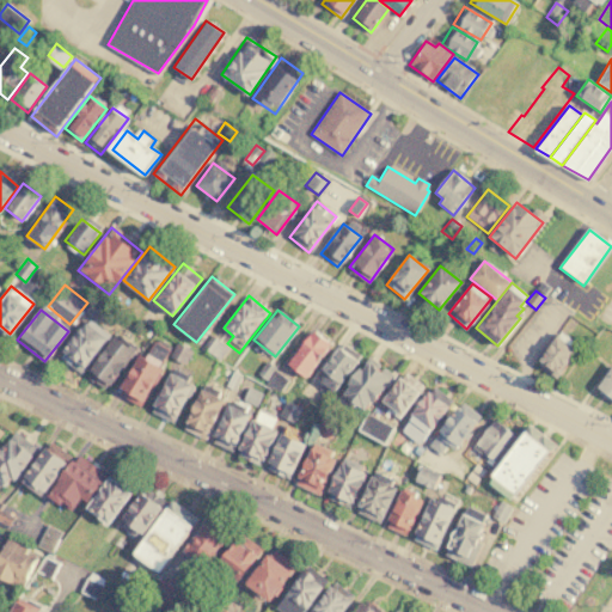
[(110,336),(84,368),(61,350),(87,318),(110,336)]
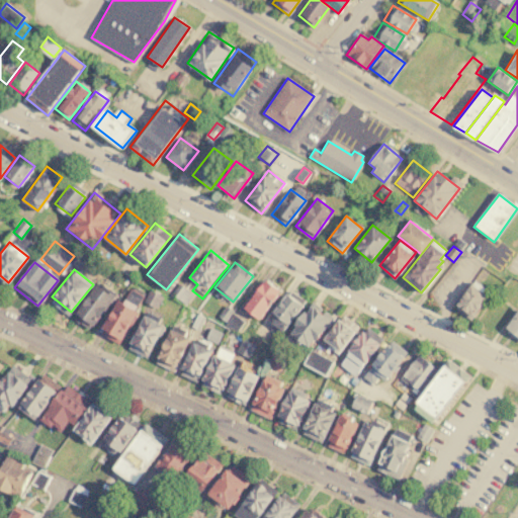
[(281,289),(258,319),(243,308),(266,278),(281,289)]
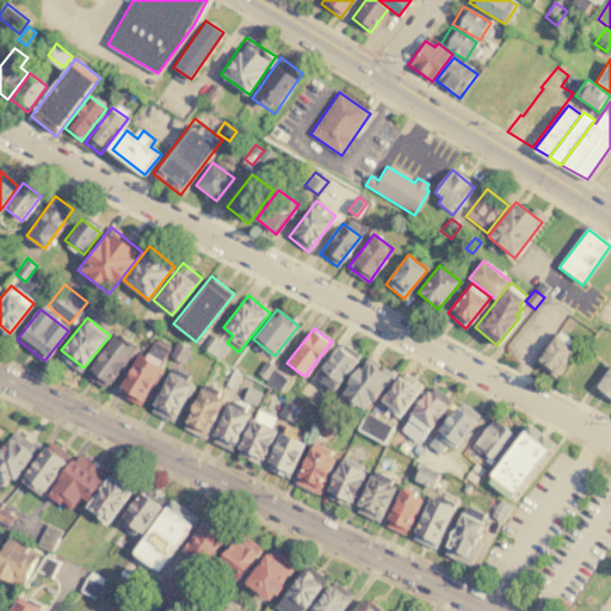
[(559,332),(578,345),(554,380),(535,365),(559,332)]
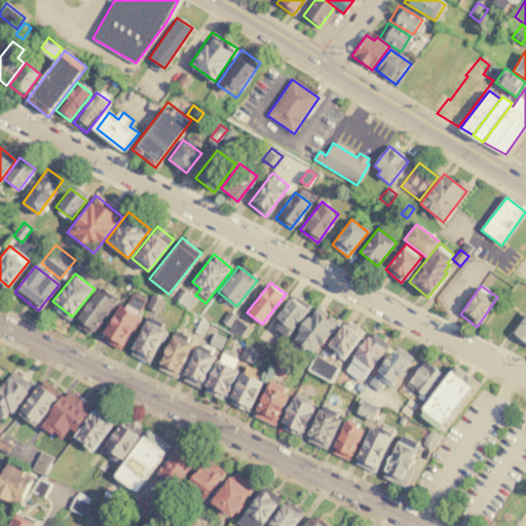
[(117,302),(90,336),(72,322),(99,288),(117,302)]
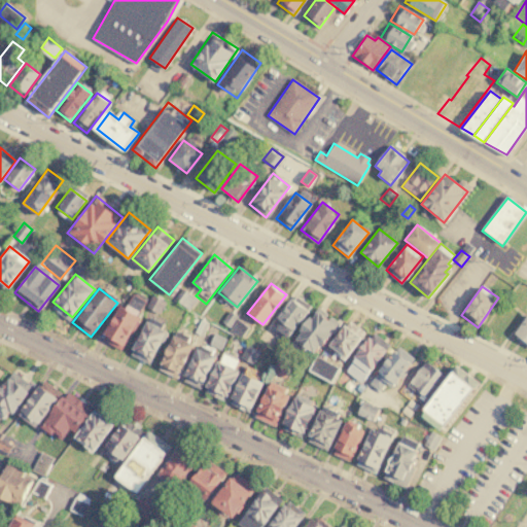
[(182,288),(198,300),(189,310),(175,299),(182,288)]
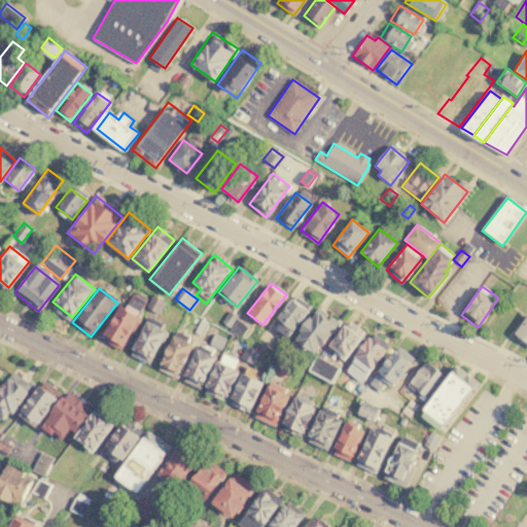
[(152,294),(166,302),(157,316),(144,310),(152,294)]
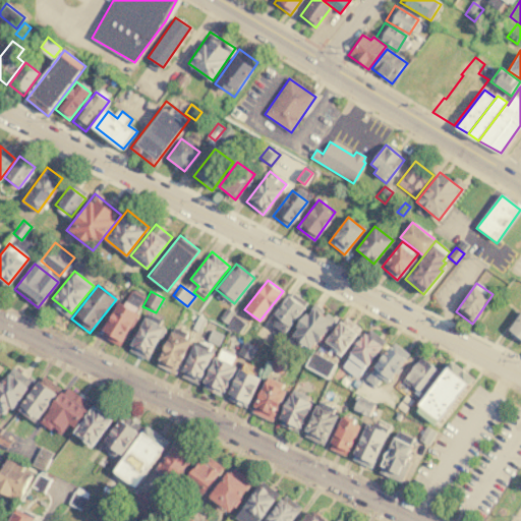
[(309,305),(286,336),(268,322),(292,291),(309,305)]
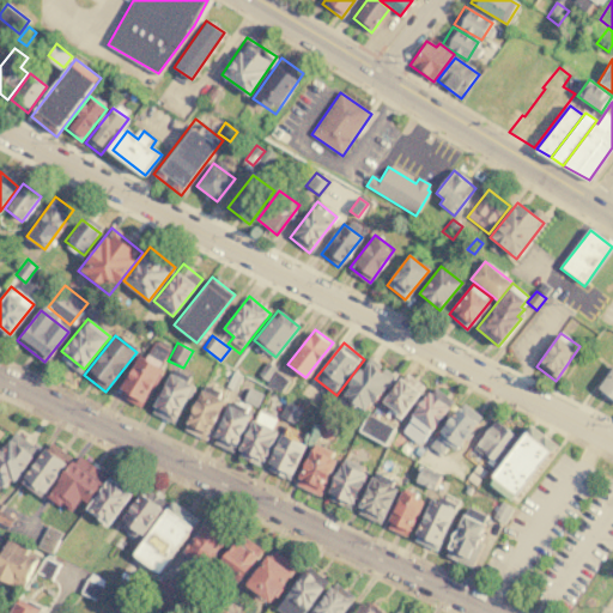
[(163,369),(139,407),(117,393),(140,356),(163,369)]
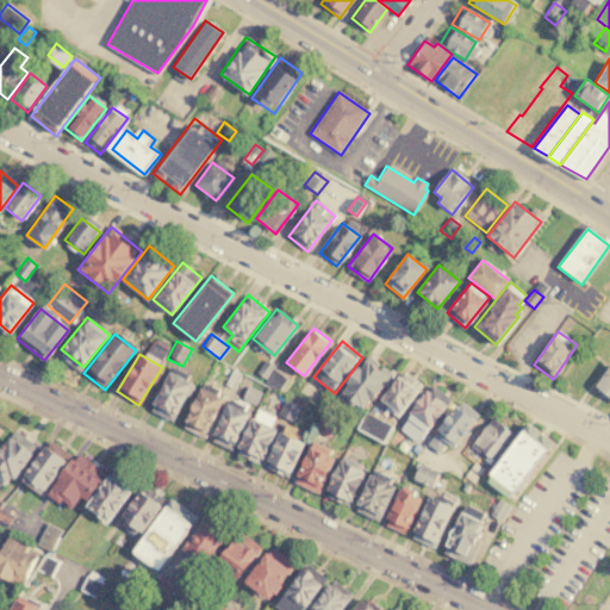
[(391,373),(362,410),(340,392),(369,356),(391,373)]
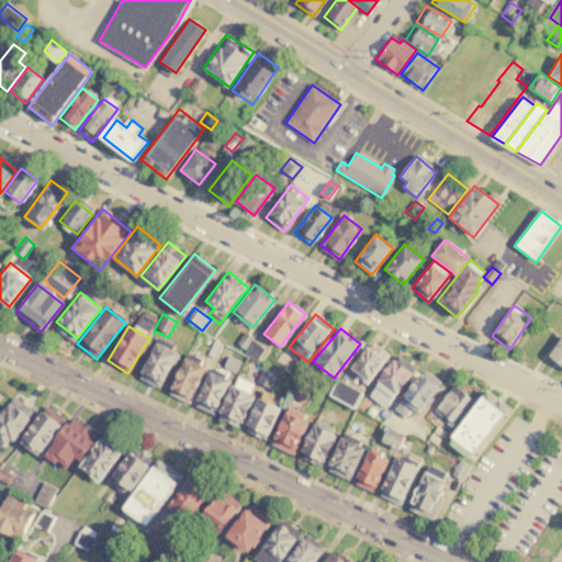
[(246,332),(254,338),(245,350),(236,344),(246,332)]
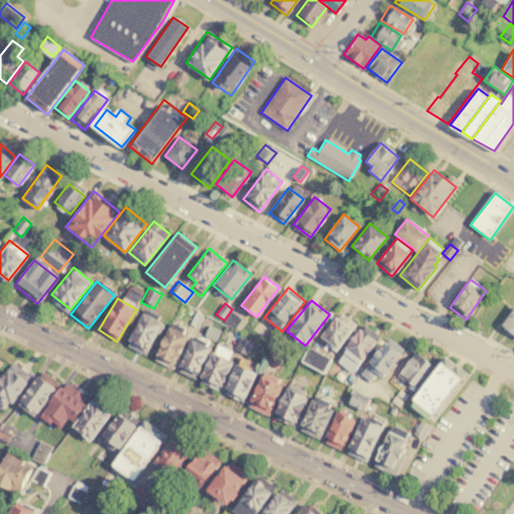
[(513,305),(513,339),(499,328),(513,305)]
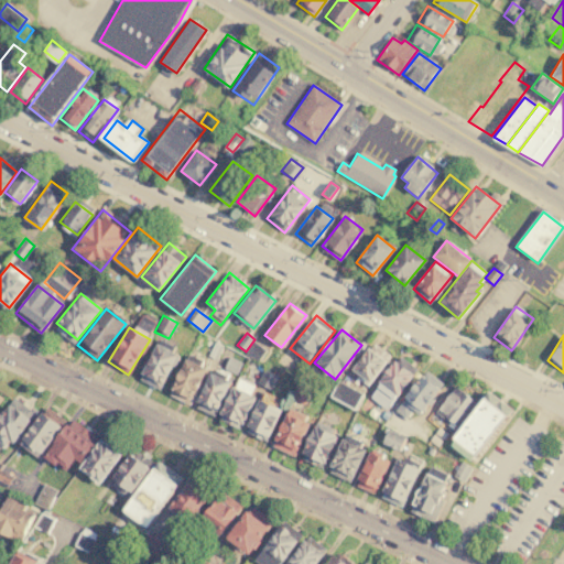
[(215,340),(224,345),(216,360),(207,357),(215,340)]
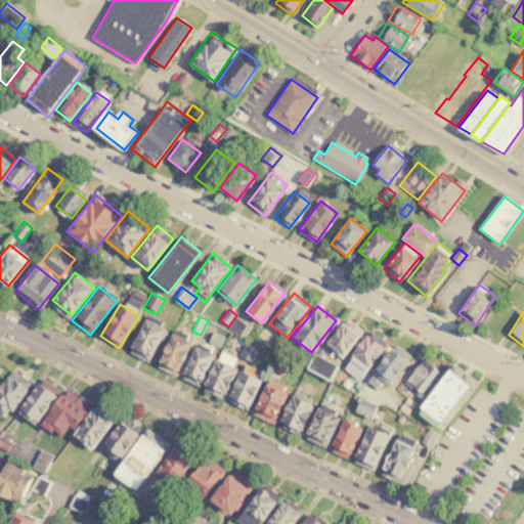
[(363,331),(343,356),(325,342),(346,316),(363,331)]
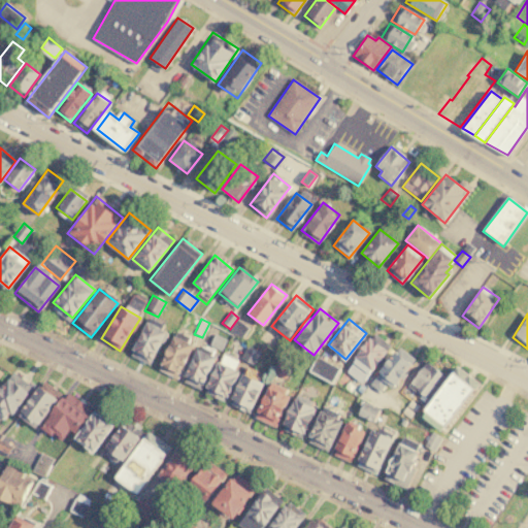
[(146,321),(168,332),(151,366),(129,355),(146,321)]
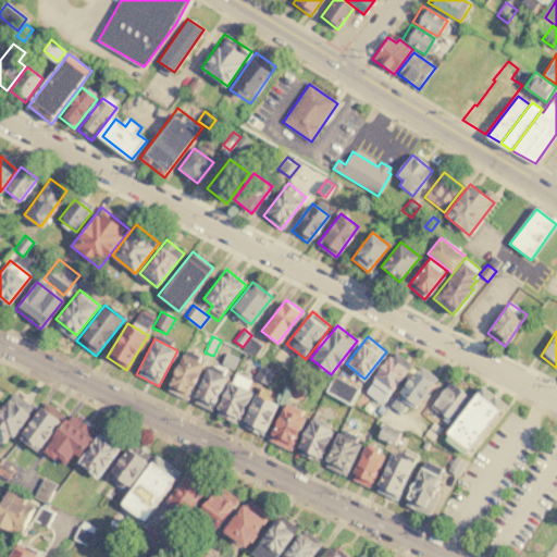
[(251,338),(263,348),(256,358),(244,348),(251,338)]
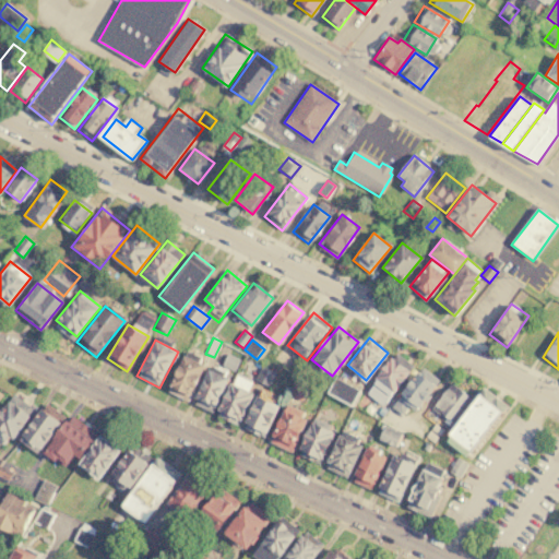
[(227,352),(241,359),(235,372),(221,365),(227,352)]
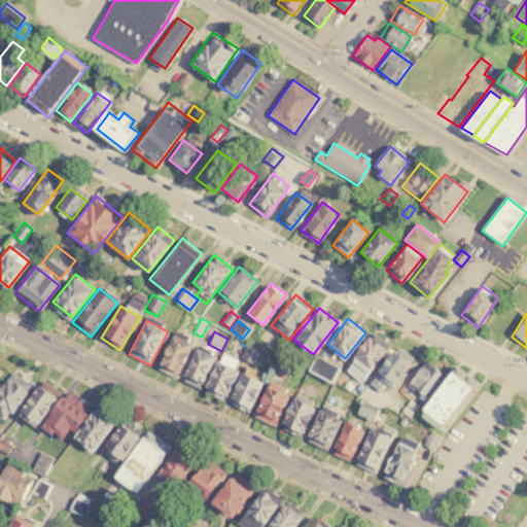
[(391,346),(361,383),(344,370),(374,331),(391,346)]
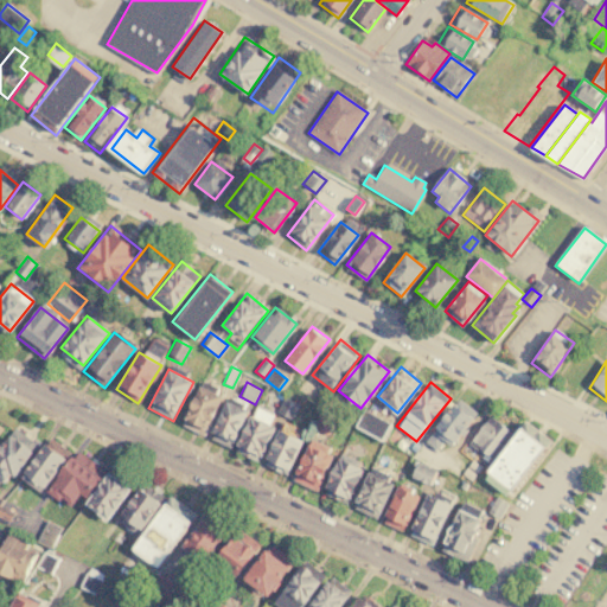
[(199,385),(223,397),(203,436),(180,425),(199,385)]
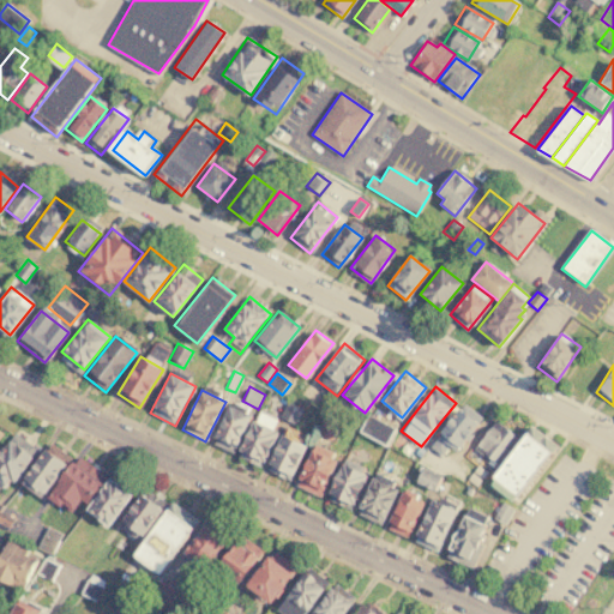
[(233,399),(253,410),(232,453),(211,443),(233,399)]
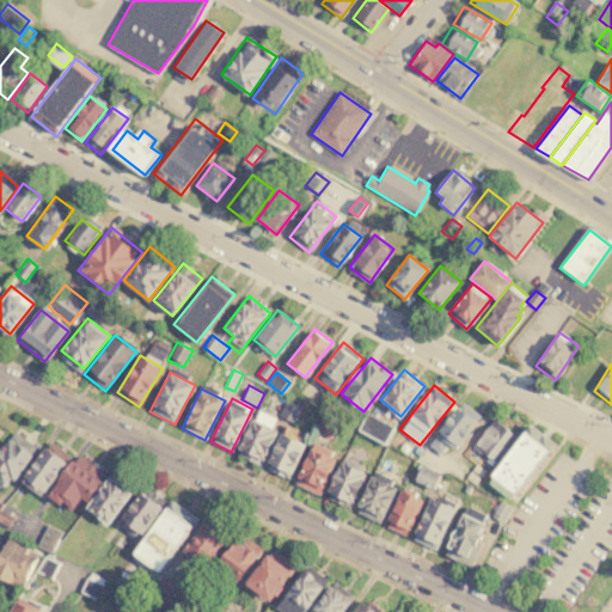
[(481,416),(456,448),(436,433),(461,401),(481,416)]
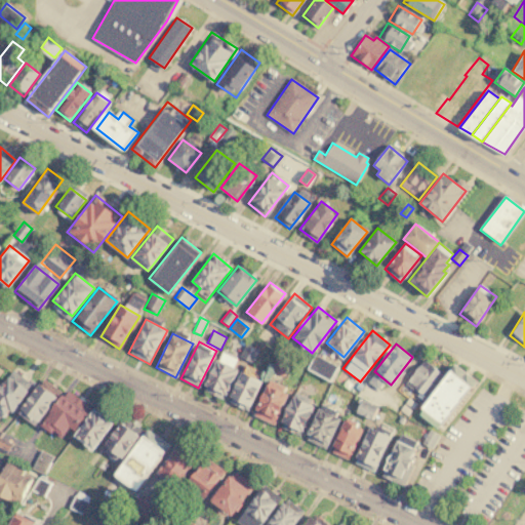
[(246,345),(258,351),(251,365),(238,359),(246,345)]
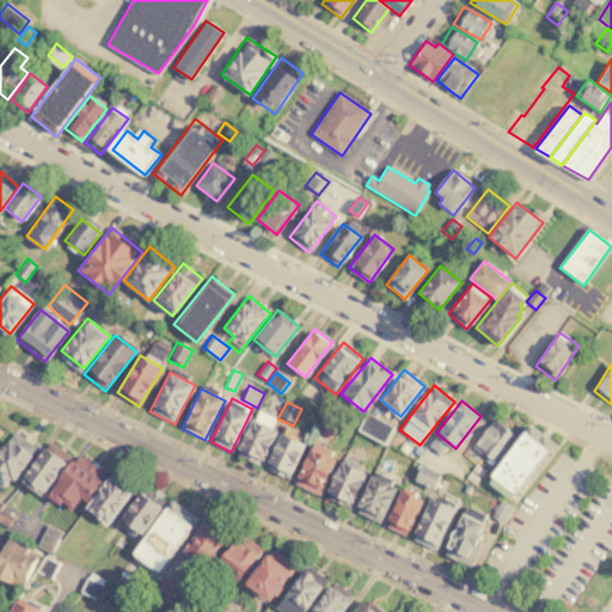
[(256,410),(282,423),(261,465),(234,453),(256,410)]
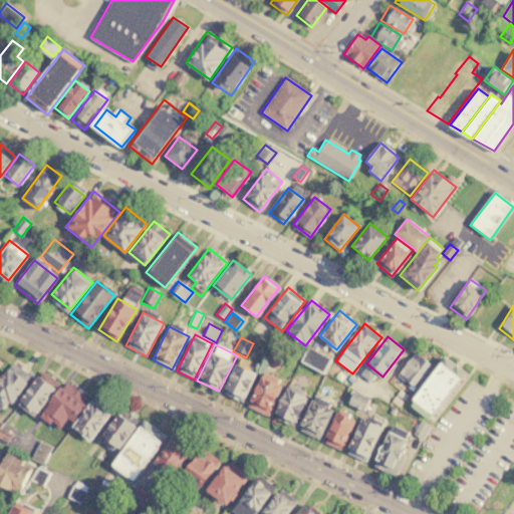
[(308,346),(330,358),(323,373),(300,362),(308,346)]
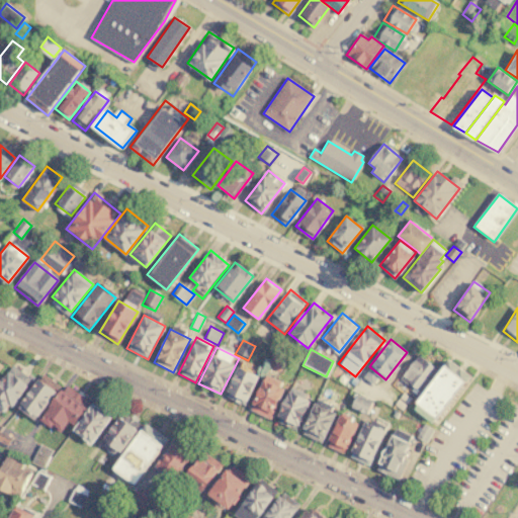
[(273,352),(286,358),(279,371),(267,365),(273,352)]
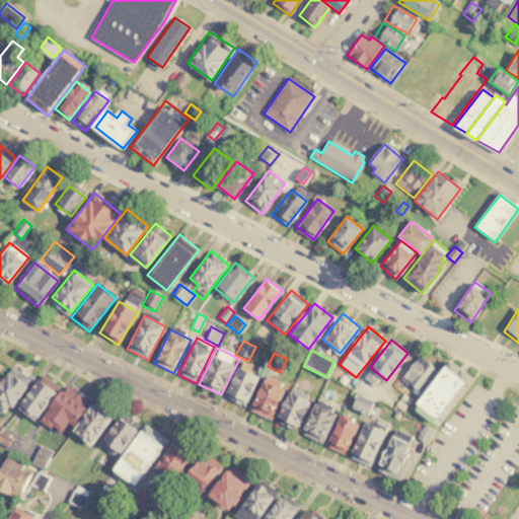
[(436,368),(418,391),(400,378),(419,355),(436,368)]
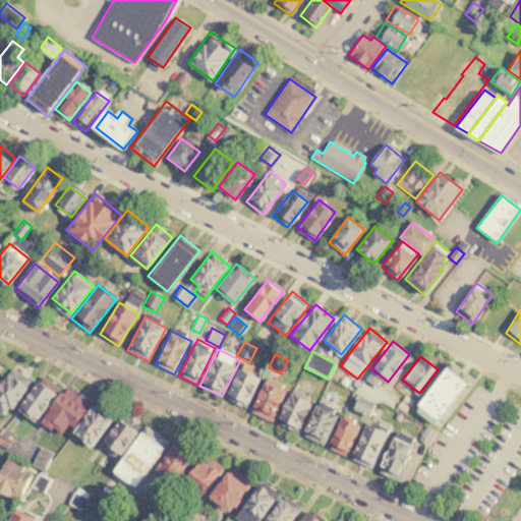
[(436,426),(414,409),(452,362),(473,380),(436,426)]
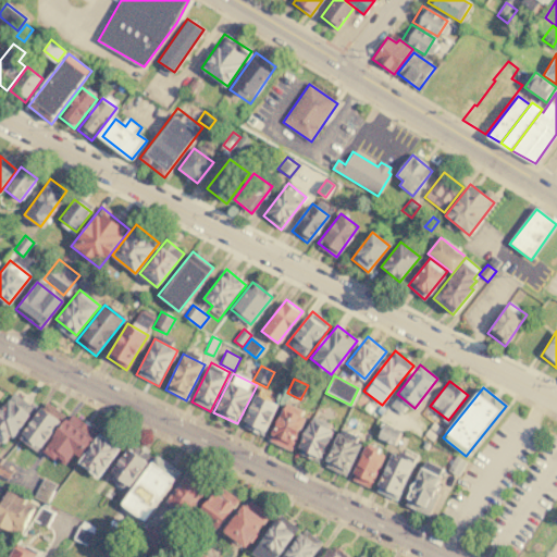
[(35,408),(12,440),(8,436),(4,441),(0,437),(0,409),(13,392),(35,408)]
